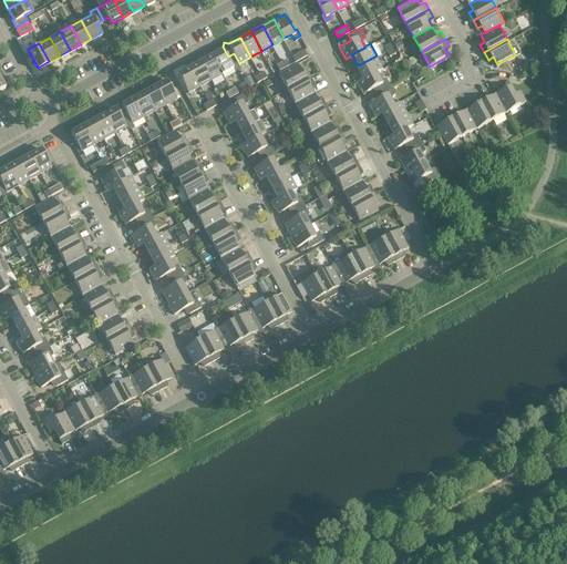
[(228,57),(223,47),(212,53),(222,72),(233,67),(238,68),(239,63),(234,53),(228,57)]
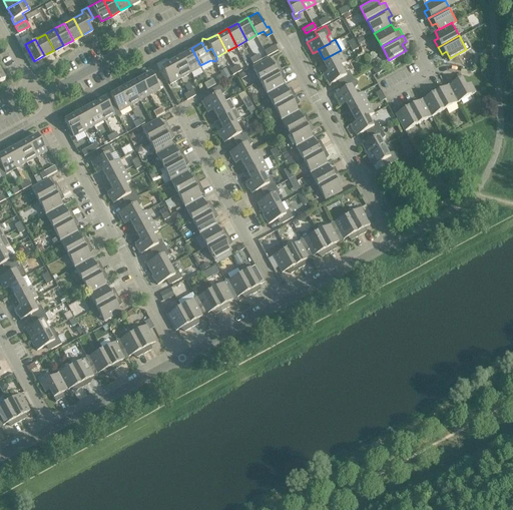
[(265,48),(267,54),(278,48),(275,43),(265,48)]
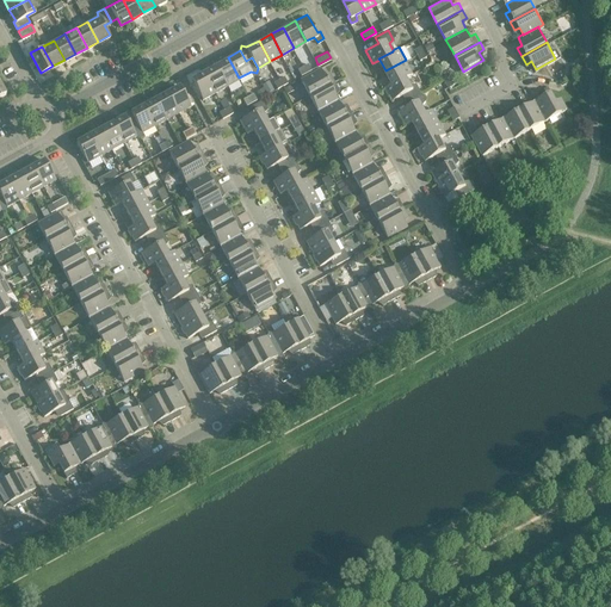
[(239,78),(228,57),(216,63),(227,85),(239,78)]
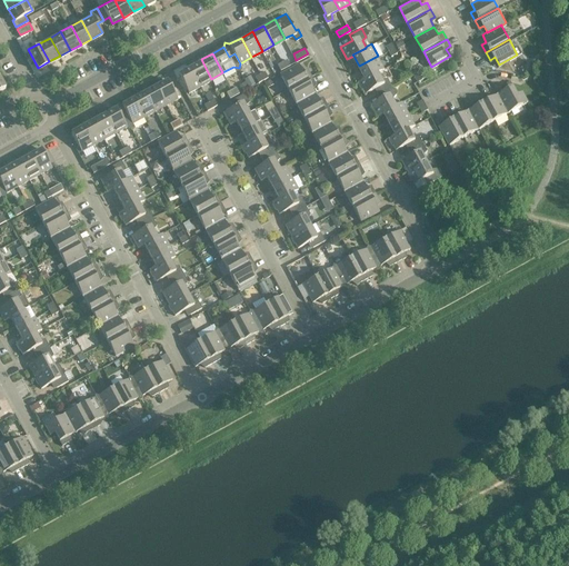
[(385,67),(378,56),(359,66),(365,77),(378,70),(379,70),(385,67)]
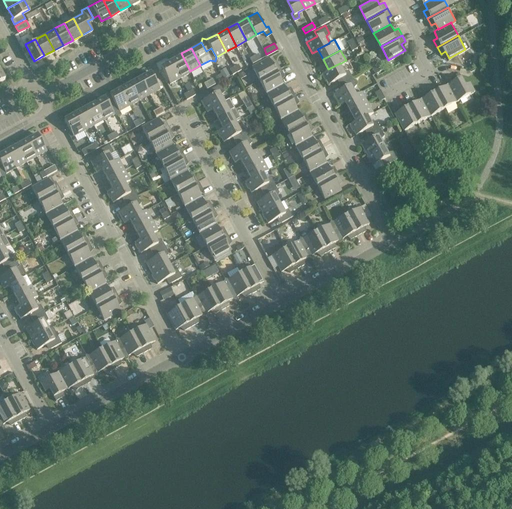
[(190,71),(181,53),(171,59),(180,76),(190,71)]
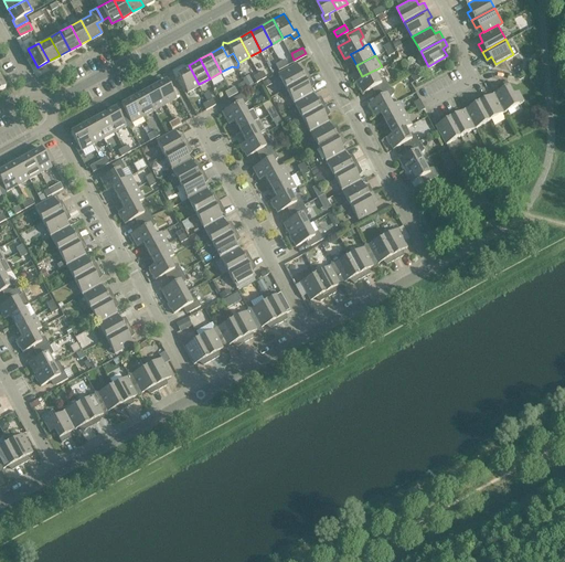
[(300,69),(296,62),(278,72),(286,86),(309,74),(305,66),(300,69)]
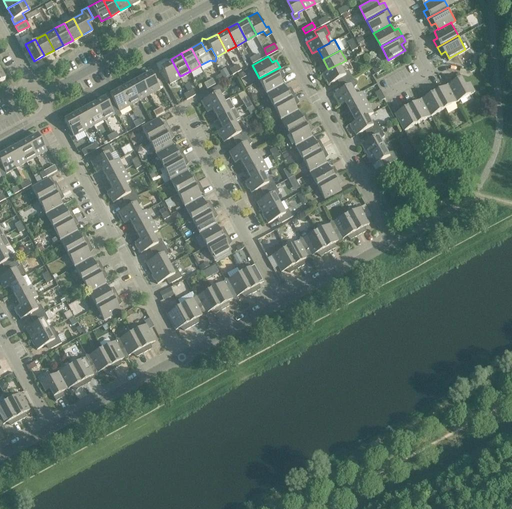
[(180,76),(171,59),(160,64),(170,82),(180,76)]
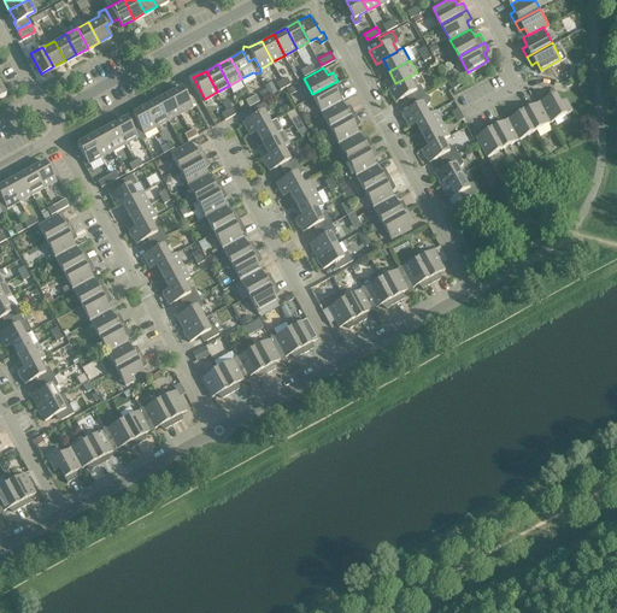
[(458,74),(450,78),(453,86),(462,81),(458,74)]
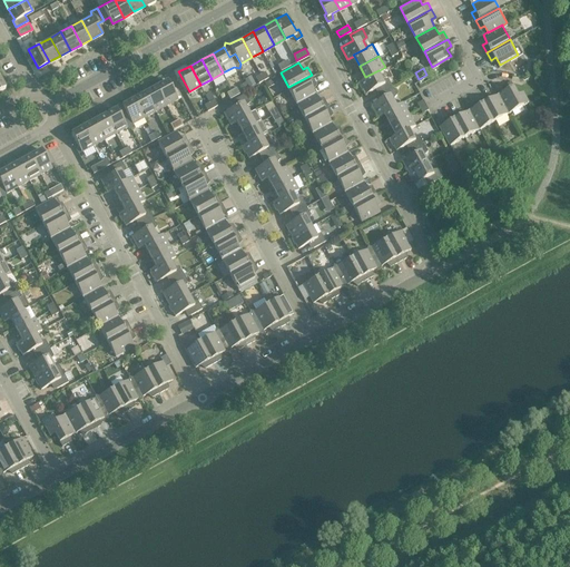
[(365,77),(360,80),(366,93),(379,86),(381,90),(393,85),(389,76),(383,77),(380,70),(379,70),(365,77)]
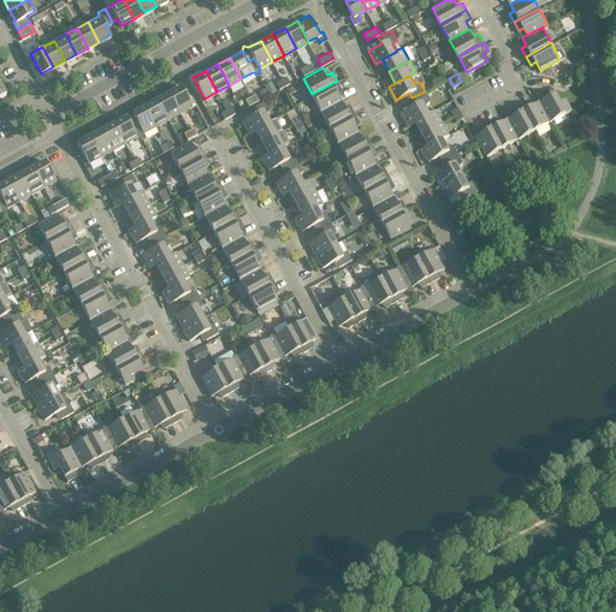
[(271,79),(265,83),(270,91),(276,88),(271,79)]
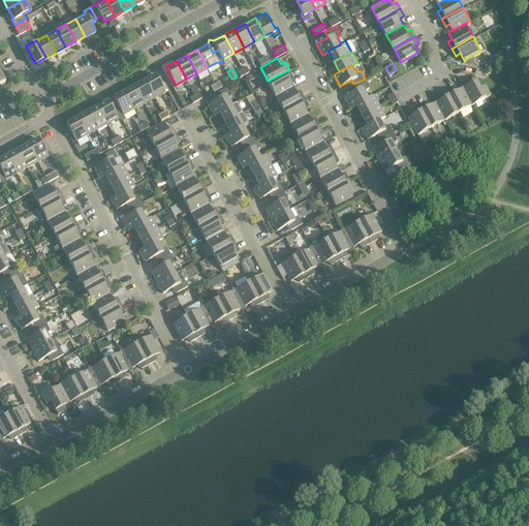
[(293,76),(289,69),(268,81),(275,94),(292,85),(289,79),(293,76)]
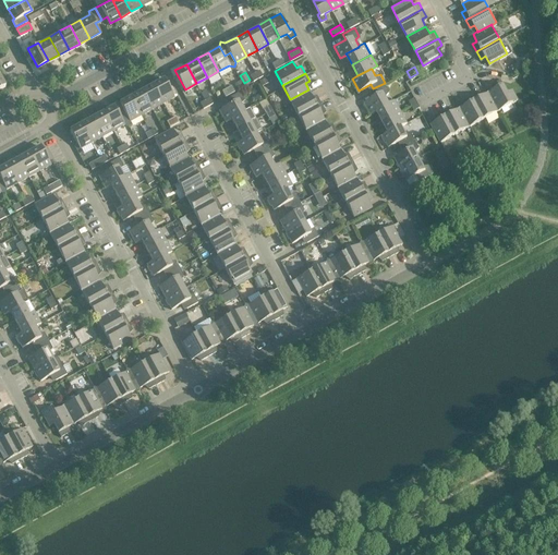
[(164,76),(153,83),(162,101),(174,95),(164,76)]
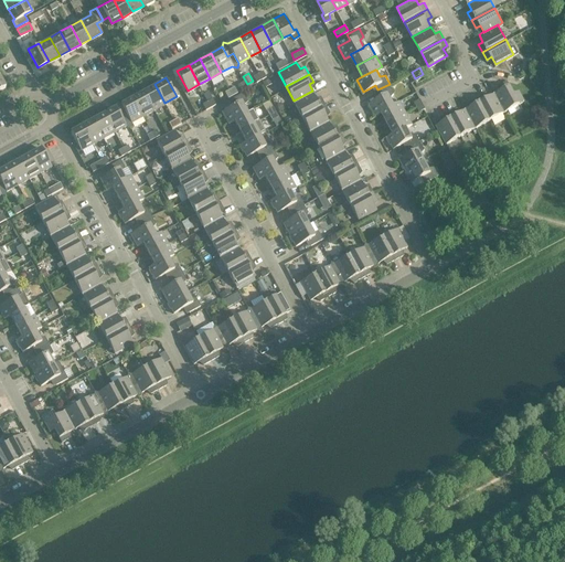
[(507,78),(499,83),(501,87),(494,92),(504,110),(524,99),(519,89),(514,92),(507,78)]
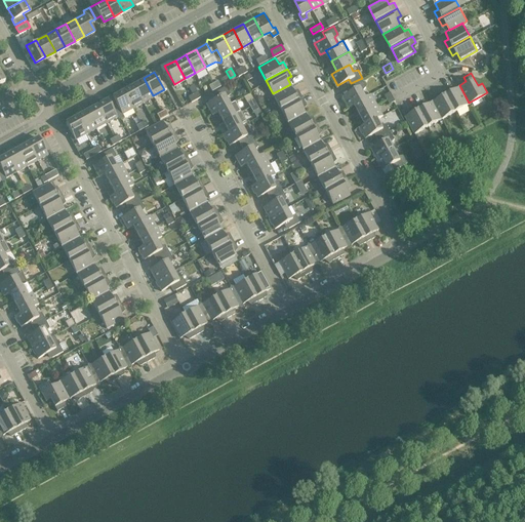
[(153,95),(144,78),(133,83),(143,101),(153,95)]
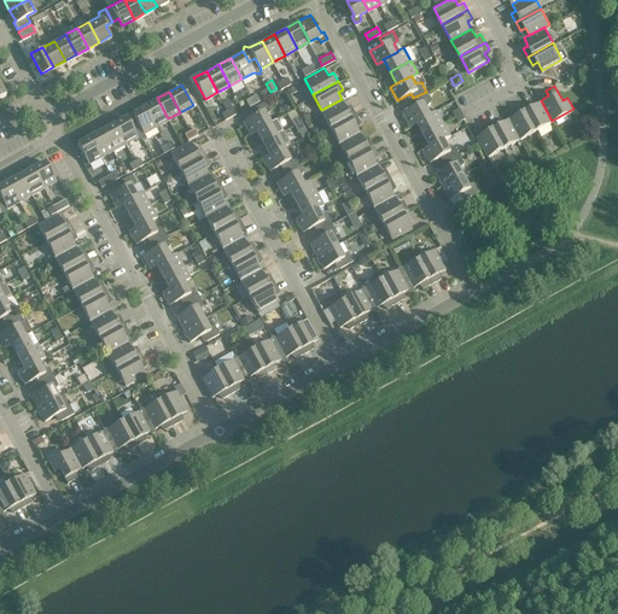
[(431,100),(426,92),(413,98),(417,104),(403,111),(410,124),(417,121),(431,112),(426,105),(431,100)]
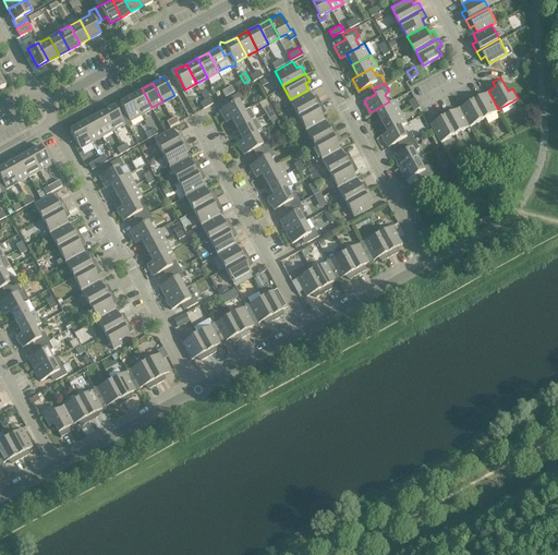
[(152,107),(142,88),(131,95),(141,113),(152,107)]
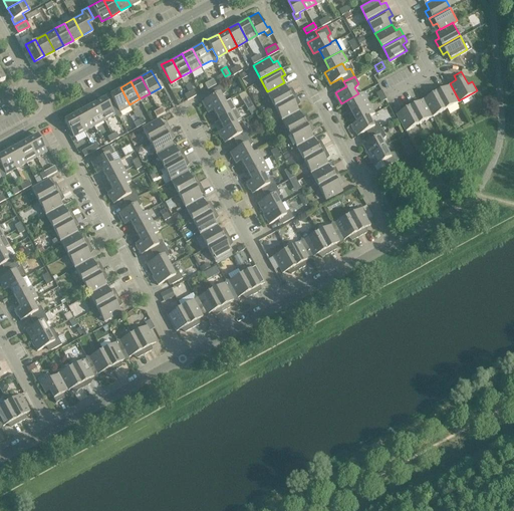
[(189,81),(185,83),(189,90),(193,87),(189,81)]
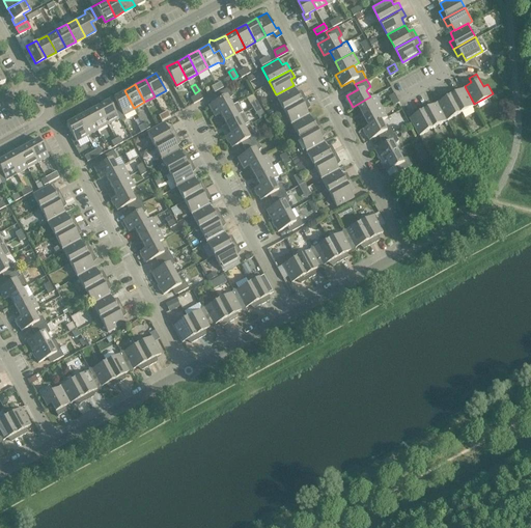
[(227,85),(217,91),(220,96),(208,103),(215,114),(220,111),(232,104),(228,98),(232,93),(227,85)]
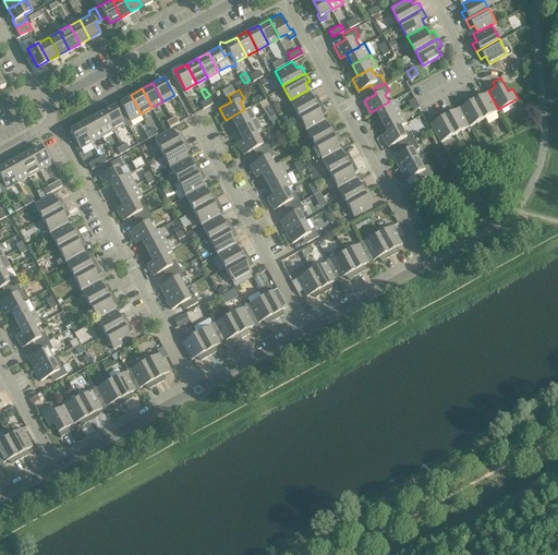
[(313,97),(308,89),(290,99),(299,115),(322,101),(317,94),(313,97)]
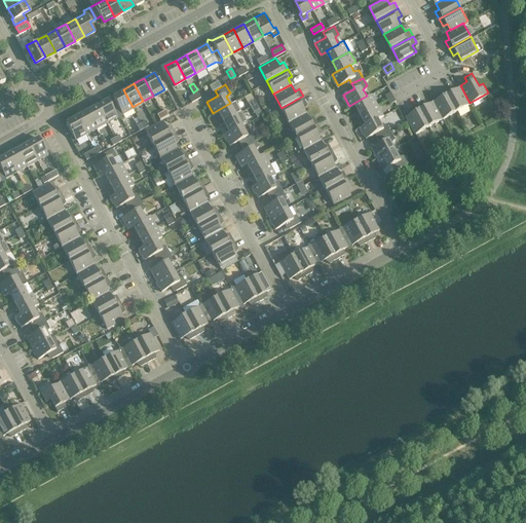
[(454,88),(451,84),(444,88),(456,110),(470,103),(460,85),(454,88)]
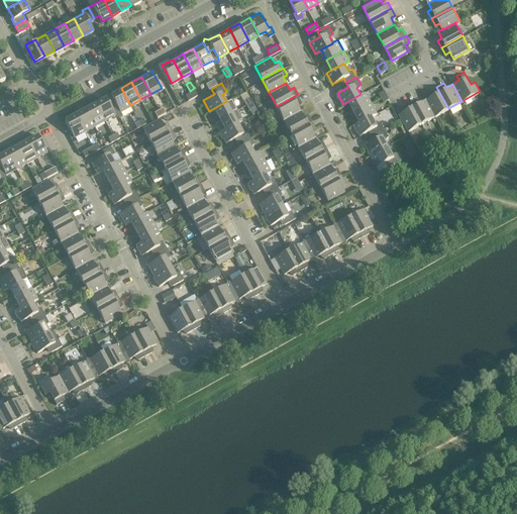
[(448,108),(436,87),(430,90),(432,95),(426,98),(435,115),(448,108)]
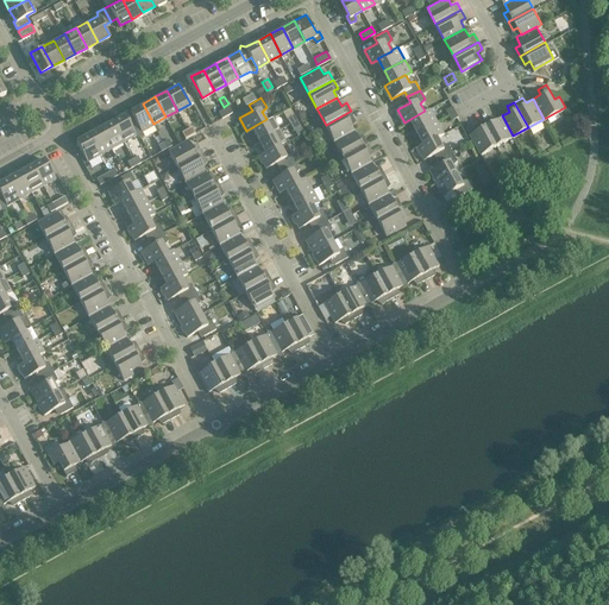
[(154,124),(143,104),(131,109),(125,108),(124,113),(130,124),(137,120),(142,130),(154,124)]
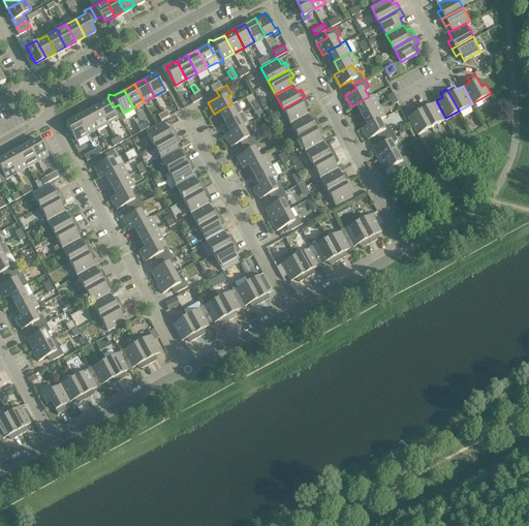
[(380,103),(374,93),(369,96),(356,103),(362,114),(380,103)]
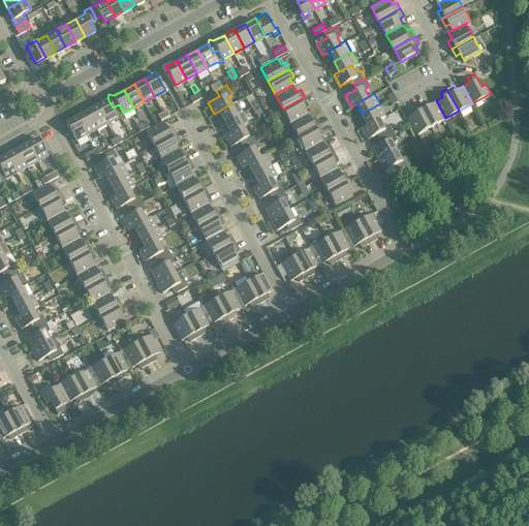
[(308,103),(305,96),(283,109),(290,122),(307,113),(304,105),(308,103)]
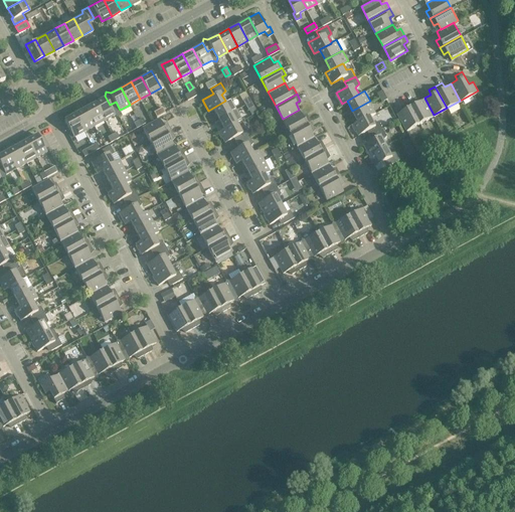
[(110,105),(105,96),(95,102),(105,119),(115,113),(119,115),(120,110),(116,102),(110,105)]
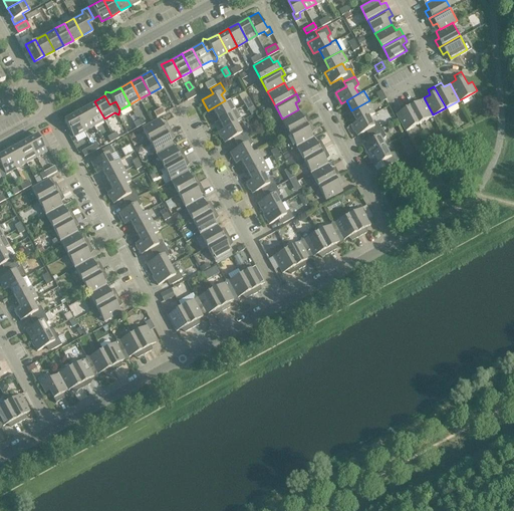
[(417,101),(415,96),(408,100),(420,121),(433,114),(424,97),(417,101)]
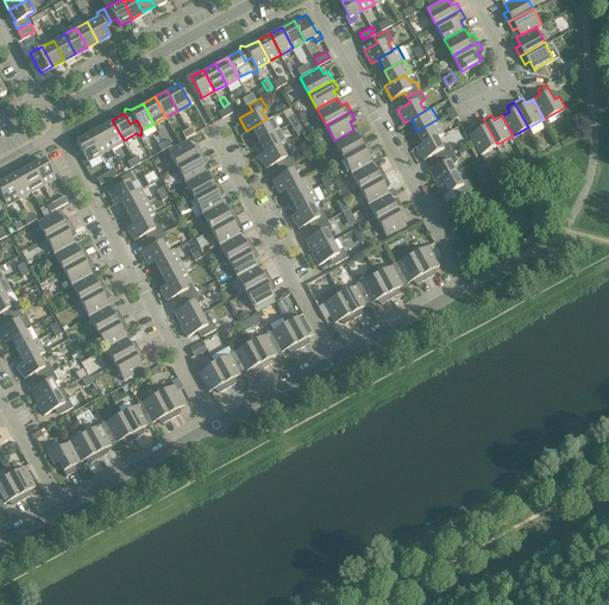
[(272,115),(267,119),(252,127),(258,139),(280,127),(272,115)]
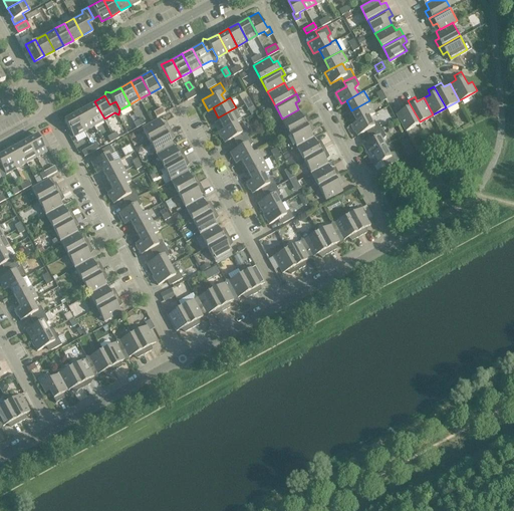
[(375,111),(369,100),(351,110),(357,119),(357,120),(369,113),(369,114),(375,111)]
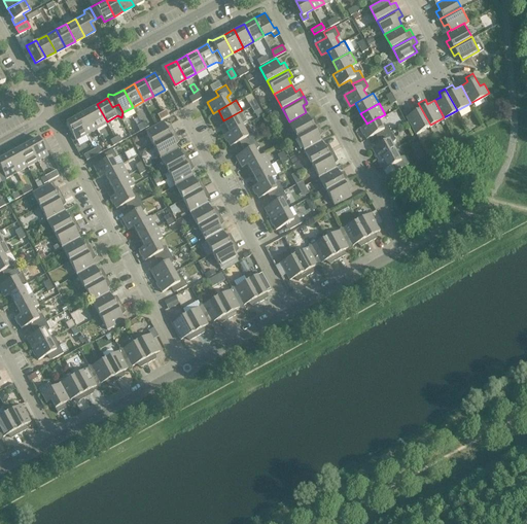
[(430,125),(418,103),(411,107),(414,111),(407,115),(416,133),(430,125)]
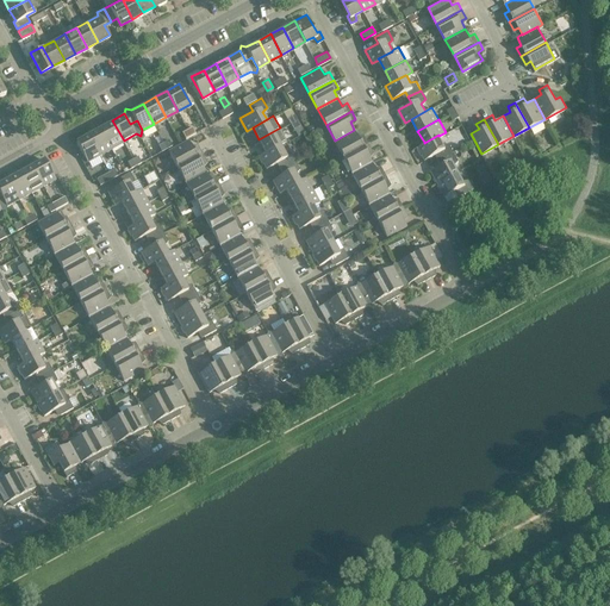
[(124,141),(112,120),(100,126),(112,147),(124,141)]
